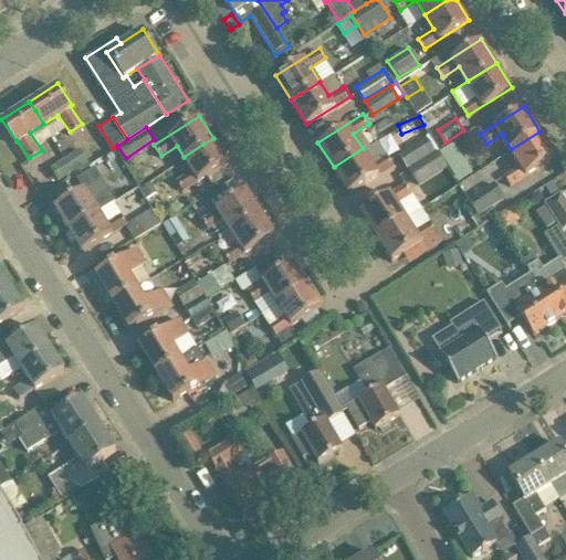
[(399,152),(409,167),(439,146),(429,131),(423,136),(413,143),(399,152)]
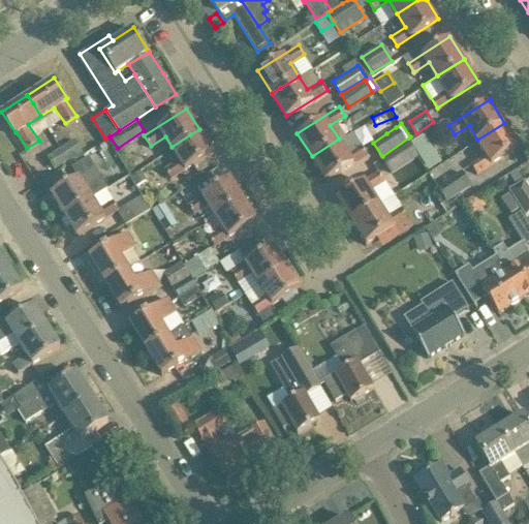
[(486,152),(471,161),(476,171),(519,145),(504,123),(477,140),(486,152)]
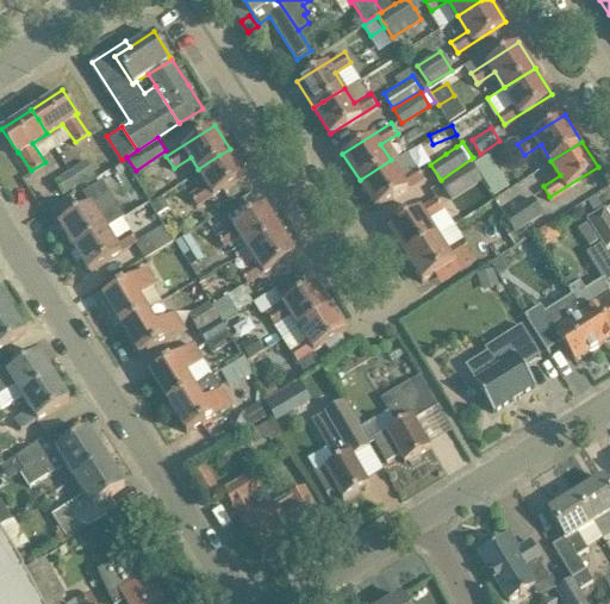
[(190,192),(197,203),(244,173),(230,149),(219,155),(198,169),(206,181),(190,192)]
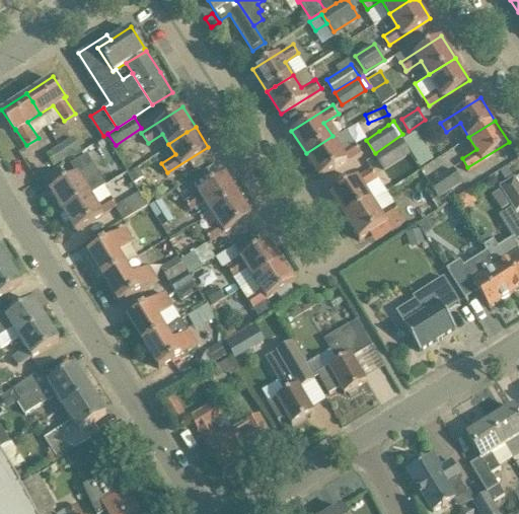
[(320,175),(361,149),(347,128),(332,137),(332,136),(306,153),(320,175)]
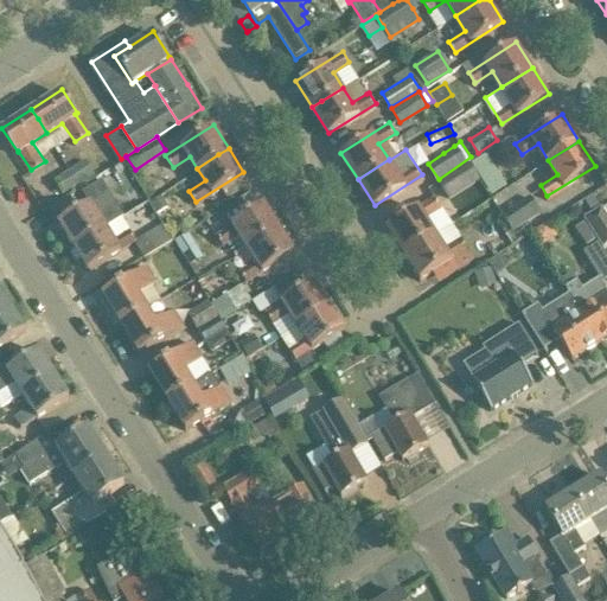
[(496,167),(485,151),(472,159),(481,176),(496,167)]
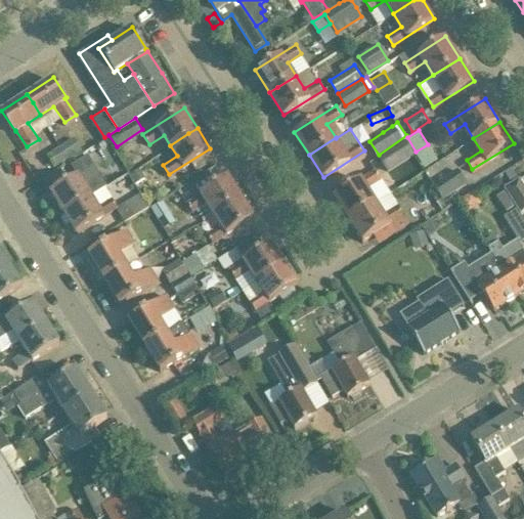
[(74,135),(58,144),(68,158),(82,149),(74,135)]
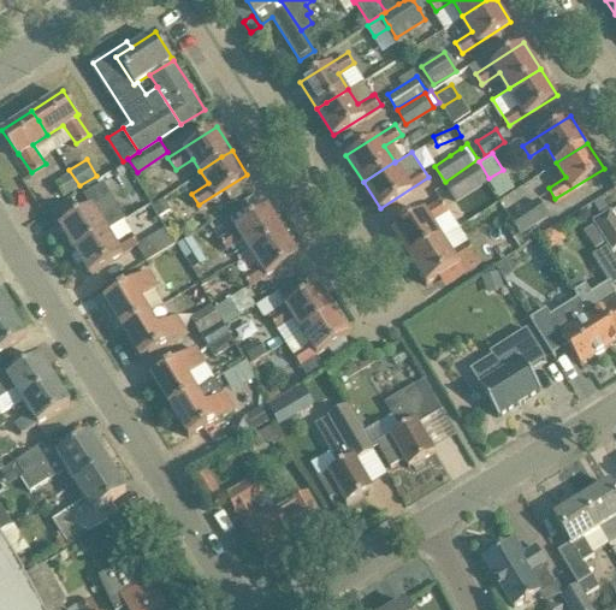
[(485,179),(474,164),(446,184),(456,199),(485,179)]
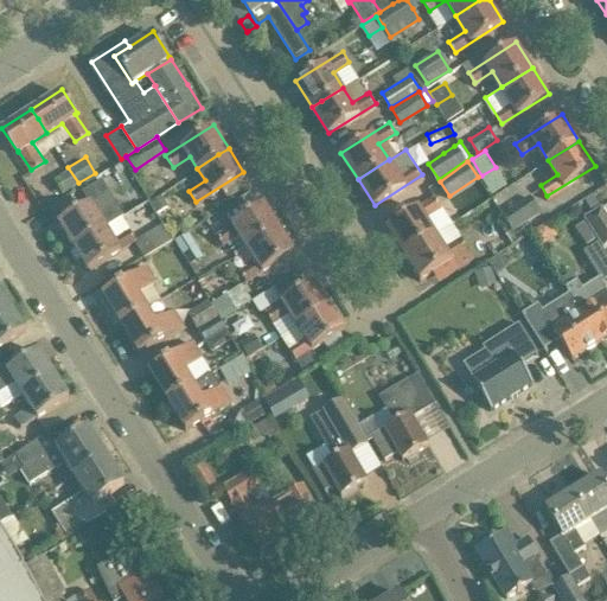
[(78,183),(68,167),(53,176),(62,192),(78,183)]
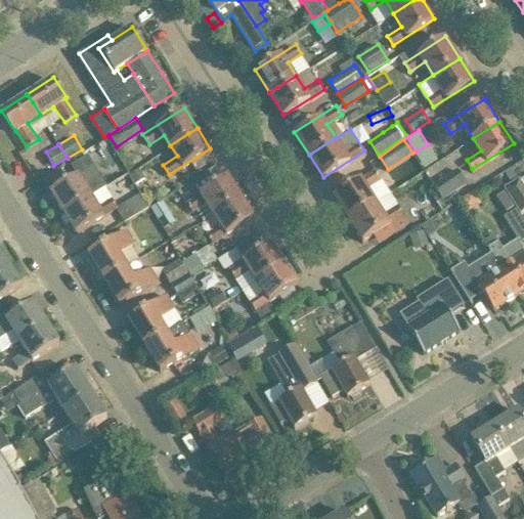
[(80,172),(51,190),(63,211),(72,205),(91,193),(106,184),(87,154),(74,163),(80,172)]
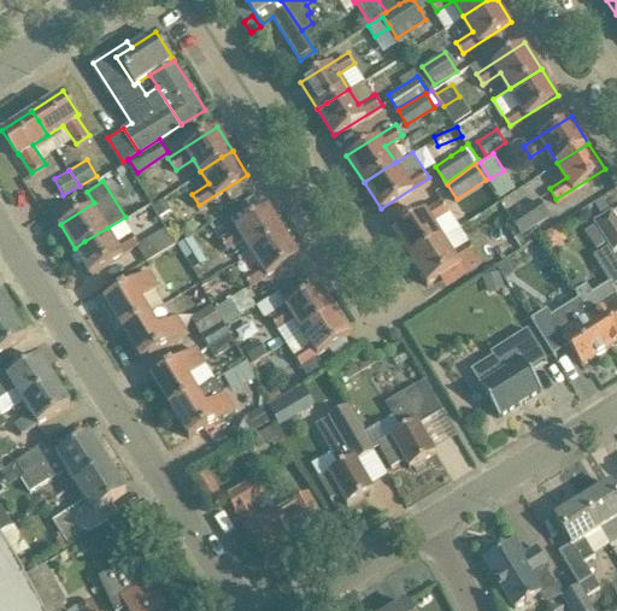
[(170,206),(163,195),(153,203),(160,213),(170,206)]
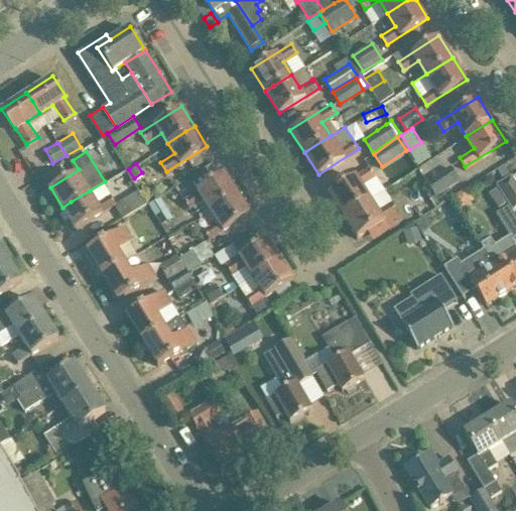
[(47,171),(51,177),(61,171),(57,164),(47,171)]
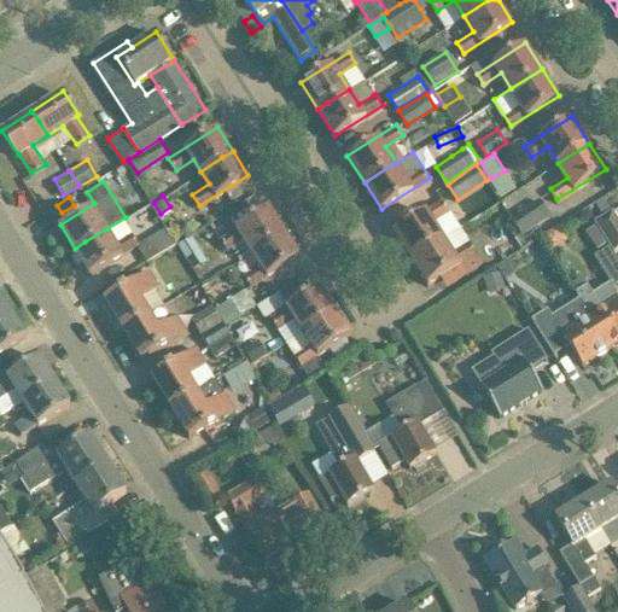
[(450,210),(443,198),(394,229),(410,256),(421,249),(443,235),(432,221),(450,210)]
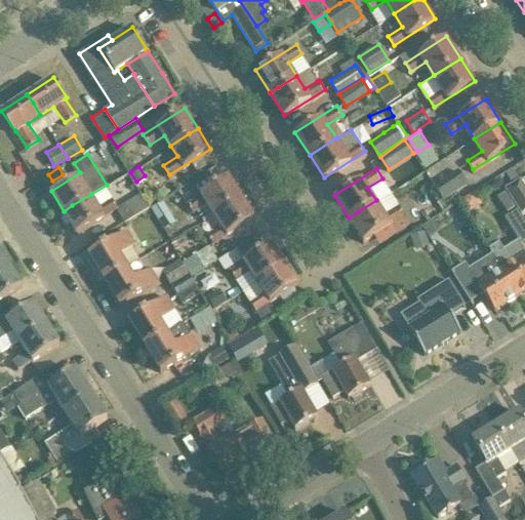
[(458,168),(434,184),(443,197),(467,182),(458,168)]
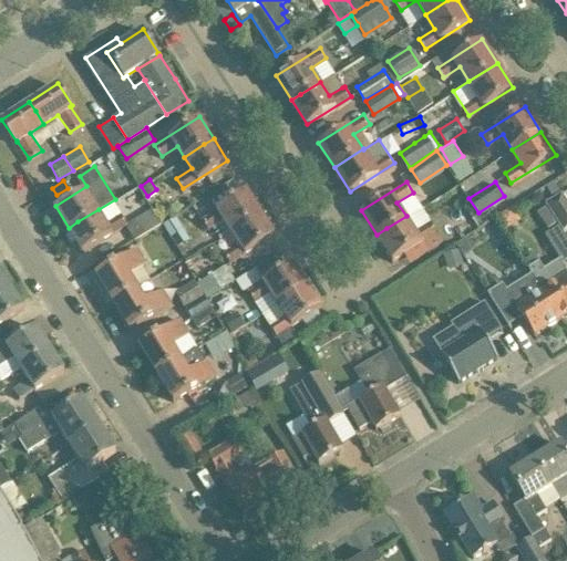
[(223,218),(230,229),(260,210),(246,189),(202,217),(208,227),(223,218)]
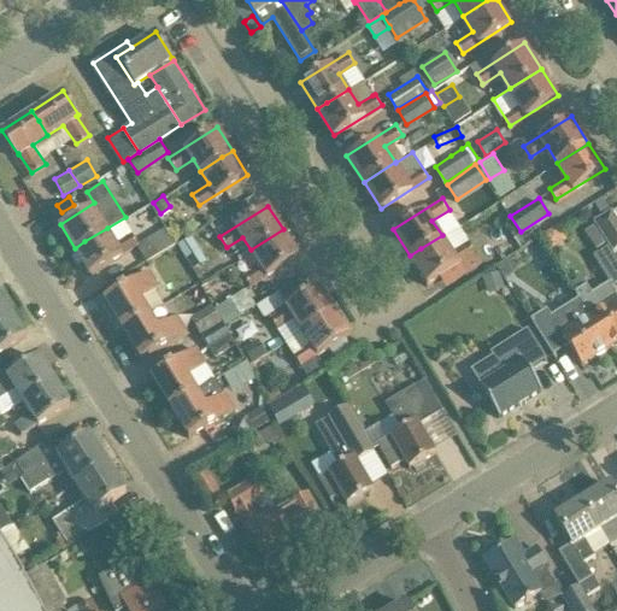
[(592,221),(607,244),(612,250),(616,246),(616,217),(611,209),(592,221)]
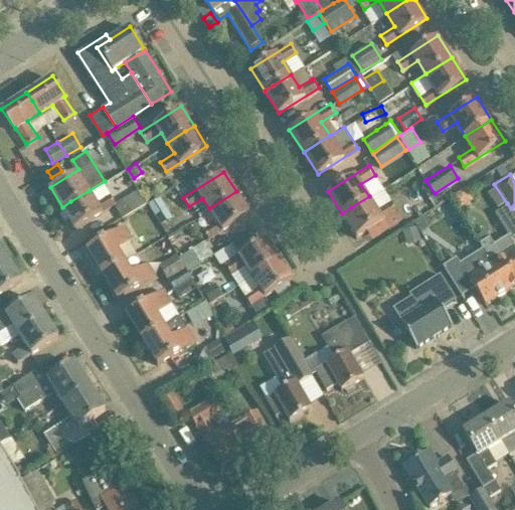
[(147,201),(139,188),(115,203),(123,215),(147,201)]
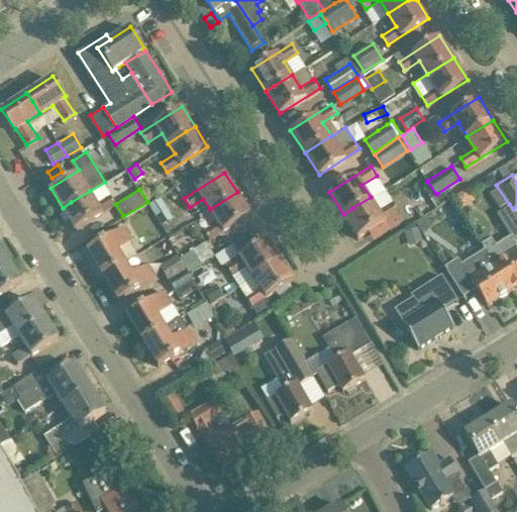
[(63,208),(75,228),(116,202),(111,193),(97,202),(90,191),(71,202),(63,208)]
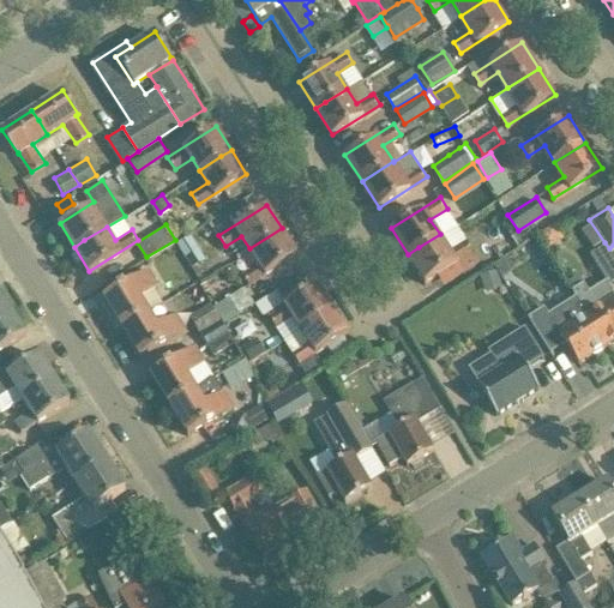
[(241,271),(250,283),(298,252),(282,228),(250,248),(258,262),(241,271)]
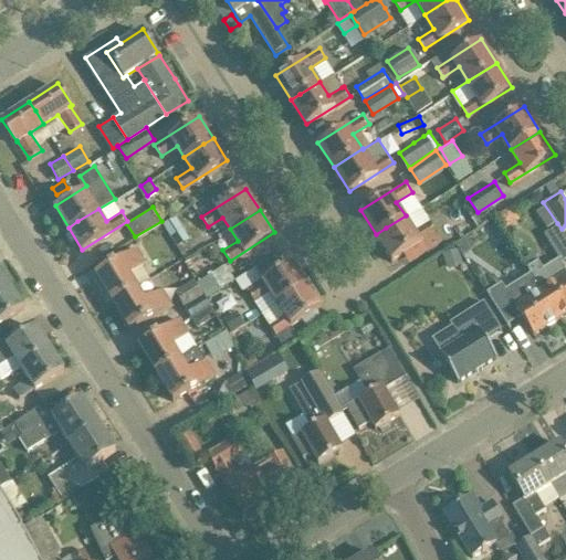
[(173,236),(185,229),(177,215),(164,223),(173,236)]
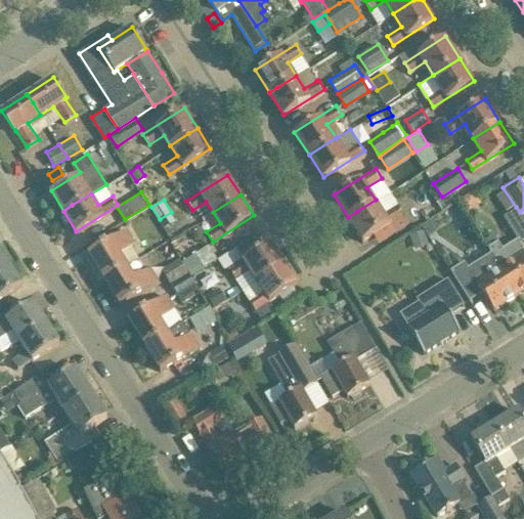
[(348,217),(362,240),(390,222),(394,230),(409,221),(398,204),(384,213),(376,200),(357,211),(348,217)]
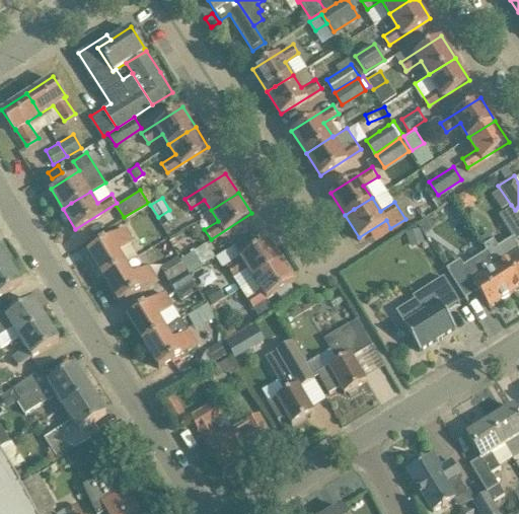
[(518,216),(515,210),(511,205),(498,213),(512,235),(515,239),(518,236),(518,216)]
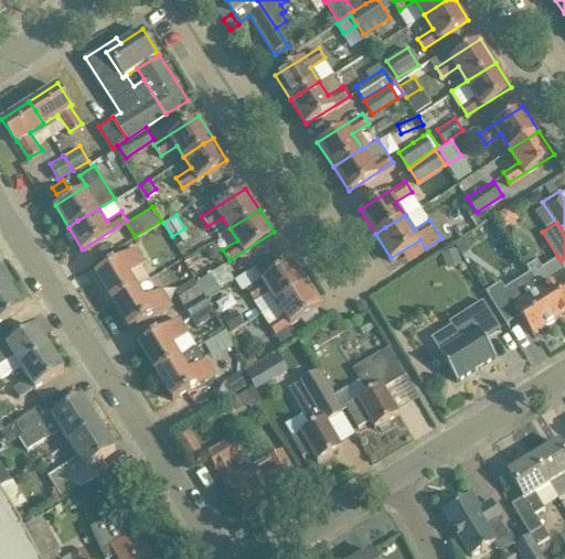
[(472,245),(466,234),(454,240),(461,251),(472,245)]
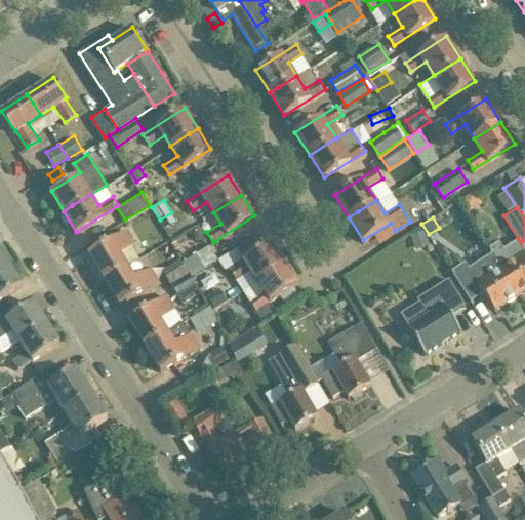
[(88,252),(105,278),(114,273),(126,265),(118,252),(135,242),(127,229),(88,252)]
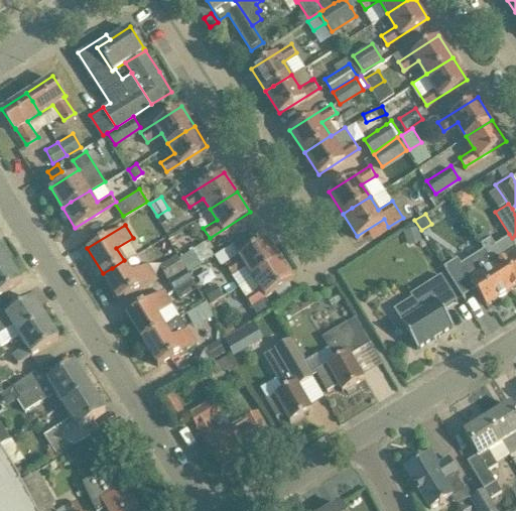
[(494,263),(504,279),(510,288),(515,283),(515,243),(512,238),(509,234),(494,244),(489,236),(481,242),(484,247),(488,253),(494,263)]
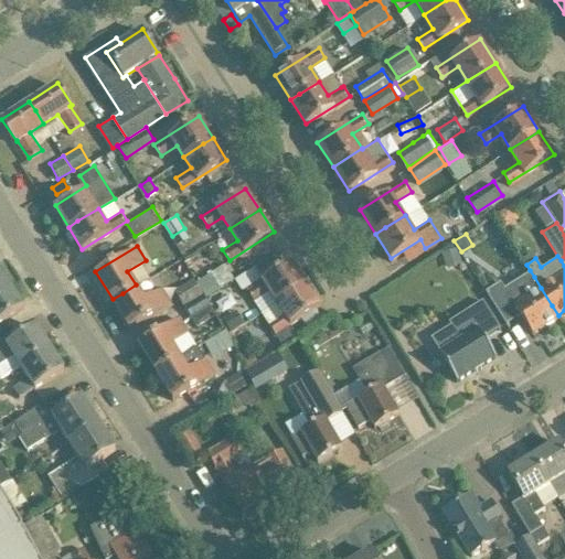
[(254,300),(260,311),(297,288),(306,282),(291,260),(246,289),(253,299),(268,289),(269,290),(254,300)]
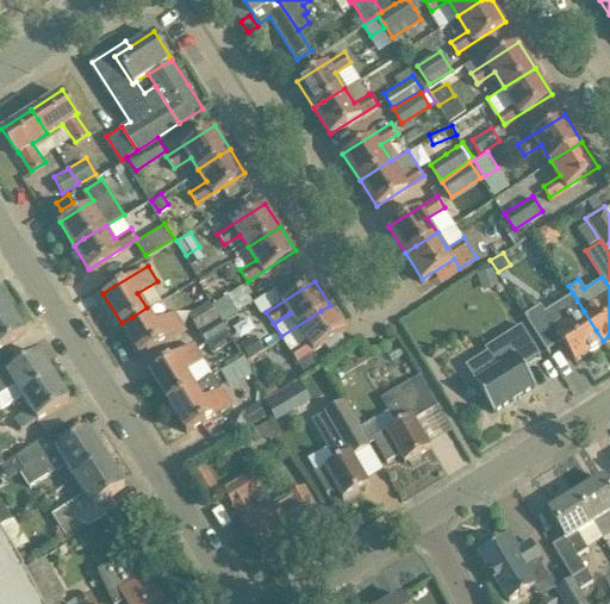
[(198,329),(218,316),(212,304),(199,285),(187,292),(197,307),(187,313),(198,329)]
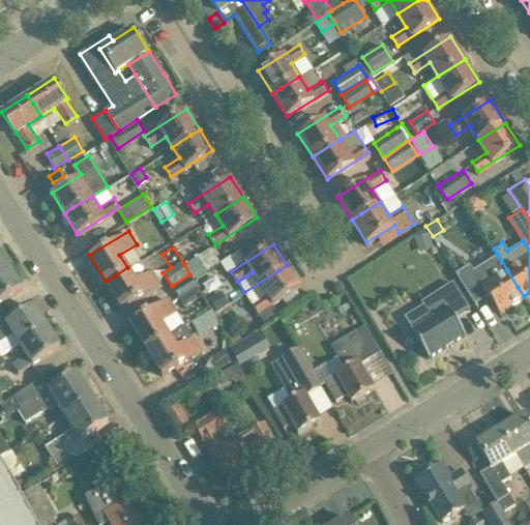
[(184,264),(189,274),(192,278),(218,261),(210,248),(184,264)]
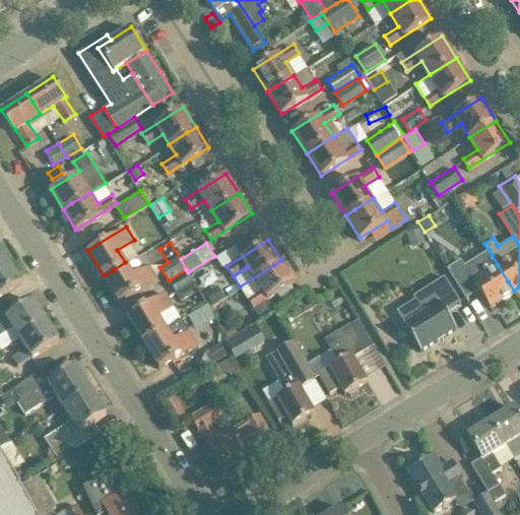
[(222,264),(241,253),(235,243),(216,254),(222,264)]
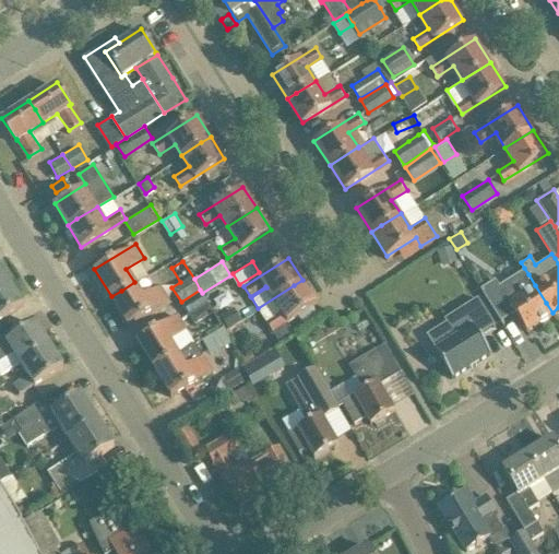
[(0,286),(1,286),(10,281),(0,264),(0,286)]
